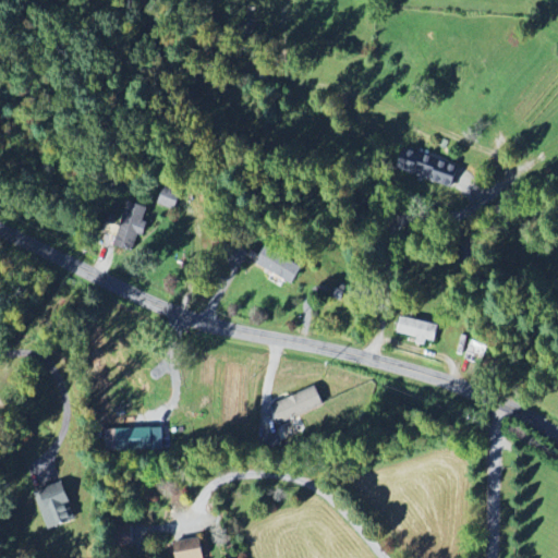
[(453,187),(460,165),(403,149),(397,172),(453,187)]
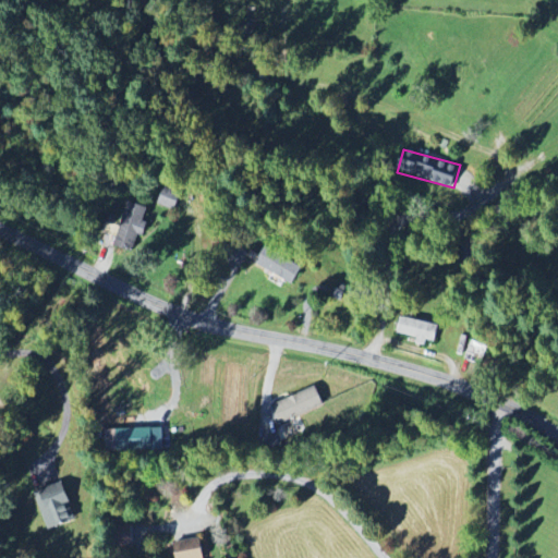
[(114,246),(132,251),(135,242),(142,243),(152,209),(126,203),(114,246)]
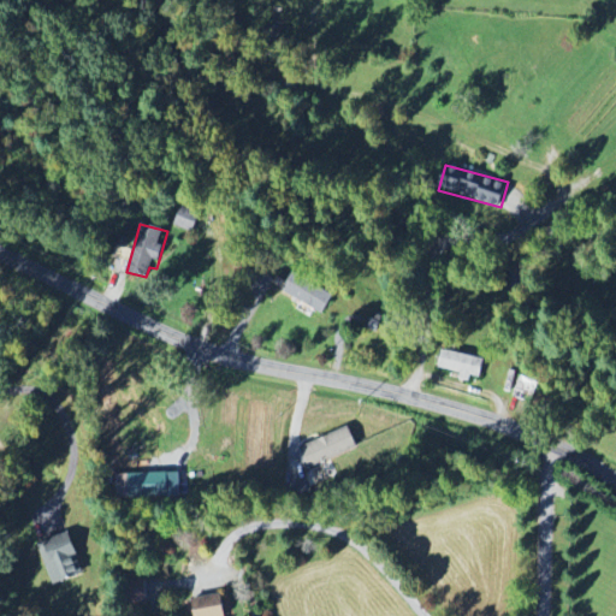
[(280,291),(321,315),(333,295),(292,271),(280,291)]
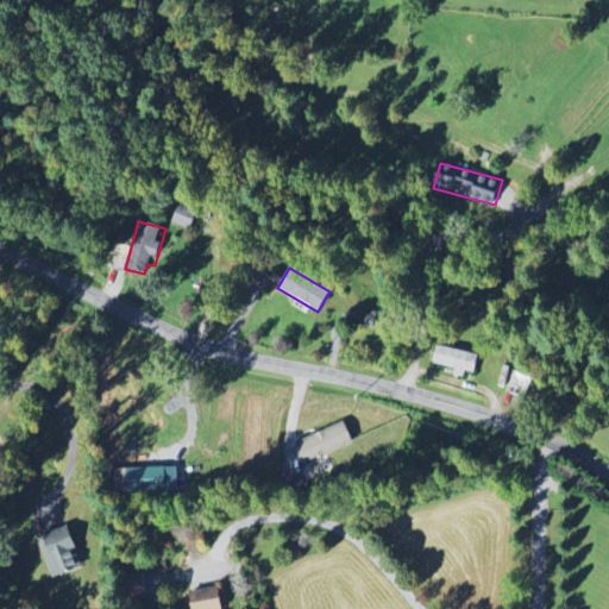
[(476,374),(479,355),(437,346),(433,364),(456,369),(453,376),(464,378),(466,371),(476,374)]
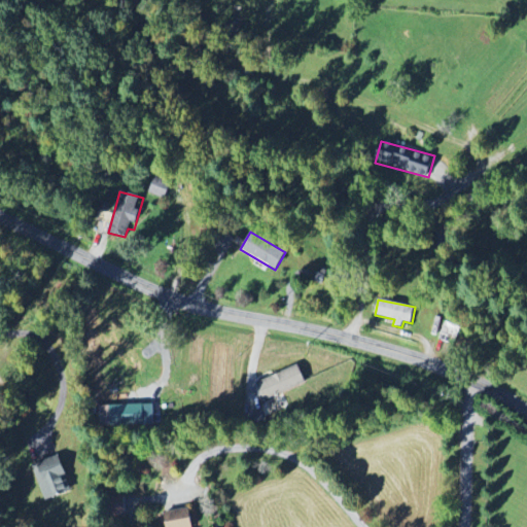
[(455,346),(460,326),(445,322),(438,341),(455,346)]
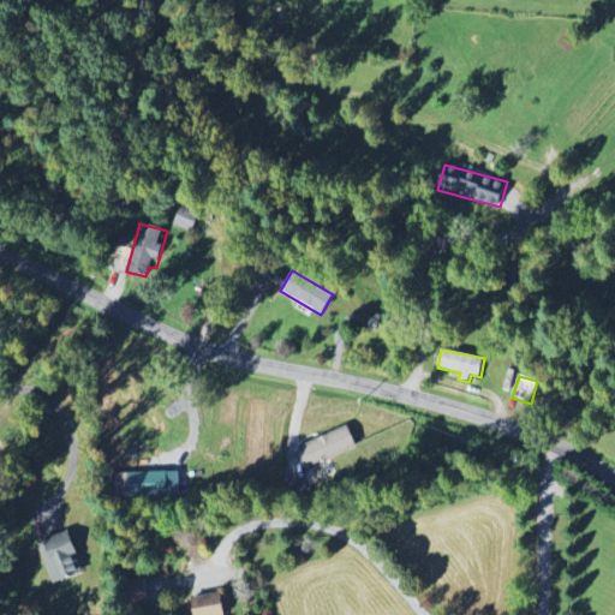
[(299,447),(308,467),(357,447),(348,427),(299,447)]
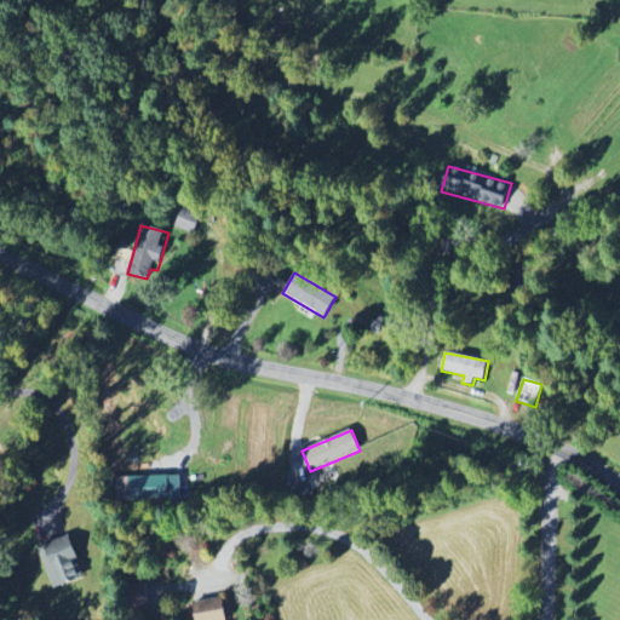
[(131,478),(132,501),(171,500),(170,477),(131,478)]
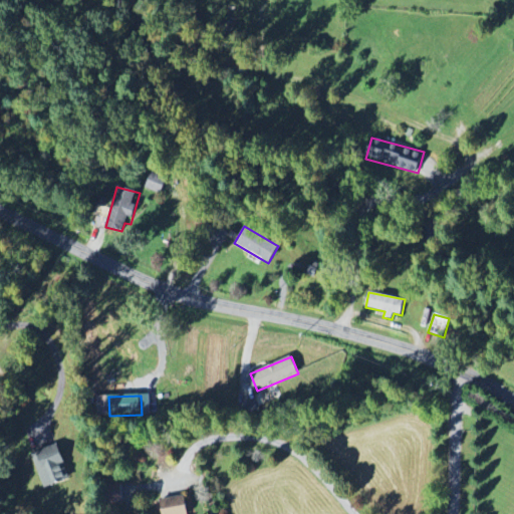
[(70,479),(57,445),(32,454),(44,488),(70,479)]
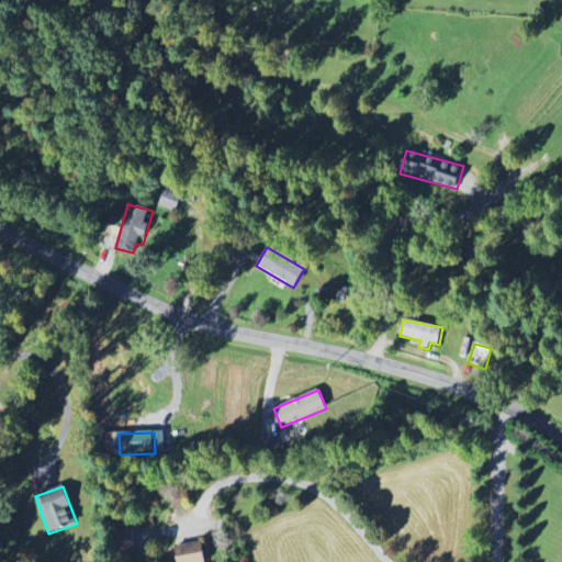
[(177,546),(177,561),(205,561),(205,544),(177,546)]
